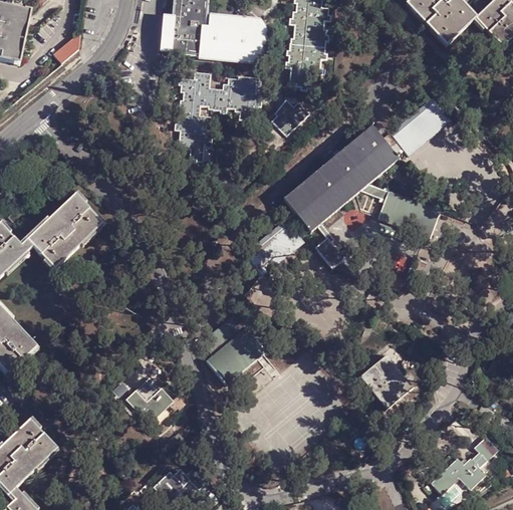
[(175,0),(173,20),(165,20),(162,48),(224,53),(228,25),(208,24),(200,24),(202,0),(175,0)]
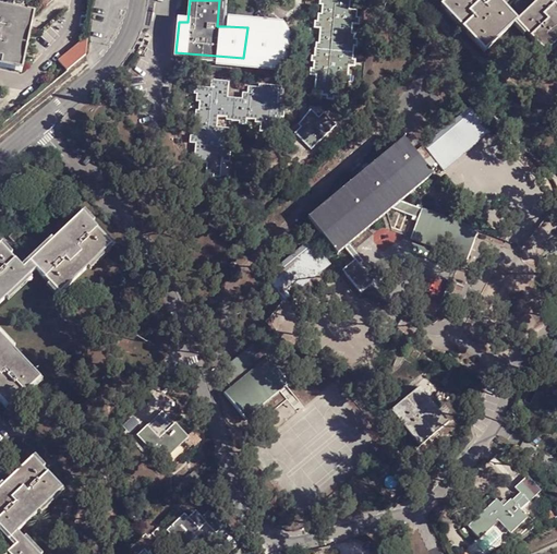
[(219,0),(217,26),(226,26),(228,0),(219,0)]
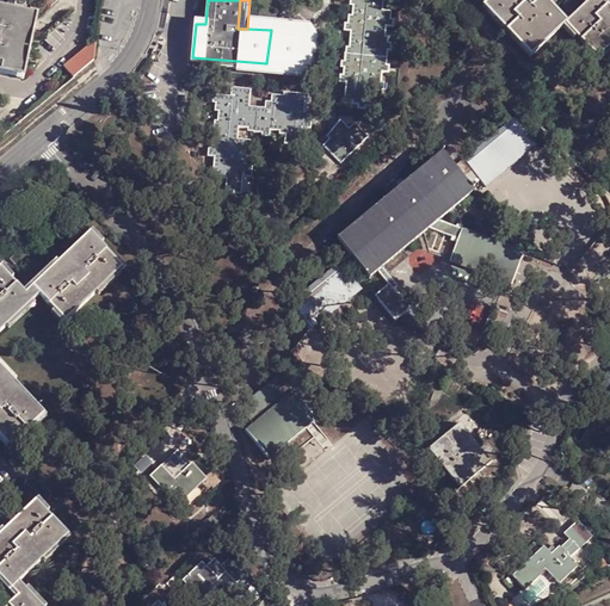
[(368,0),(368,2),(356,1),(355,16),(351,17),(350,35),(353,36),(350,56),(346,56),(345,85),(350,86),(349,103),(362,105),(362,109),(377,109),(379,90),(382,91),(386,76),(382,75),(388,49),(383,45),(386,30),(389,31),(390,14),(381,12),(380,0),(368,0)]
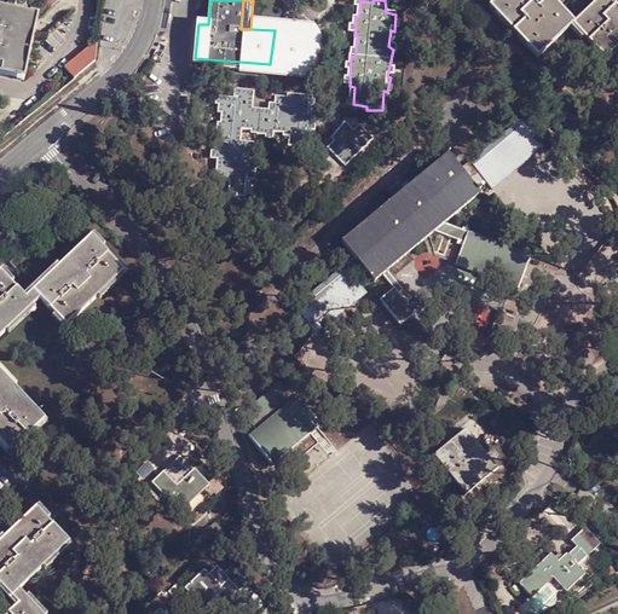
[(538,56),(555,40),(532,16),(549,0),(501,0),(494,9),(538,56)]
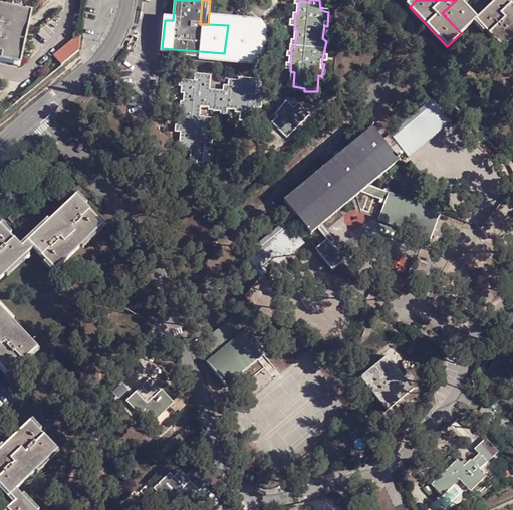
[(456,0),(442,13),(461,33),(475,20),(456,0)]
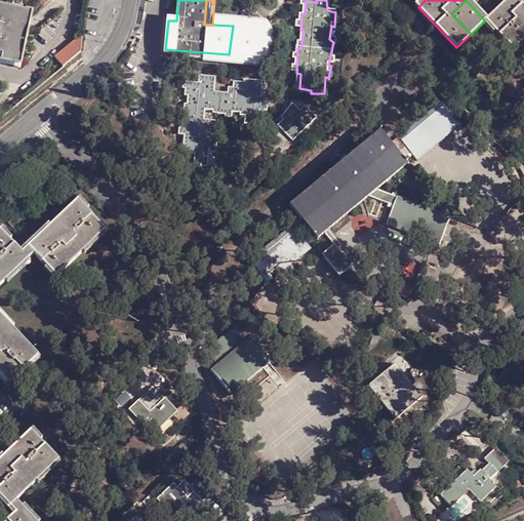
[(485,21),(513,48),(523,38),(523,0),(521,0),(523,3),(523,9),(514,18),(500,6),(485,21)]
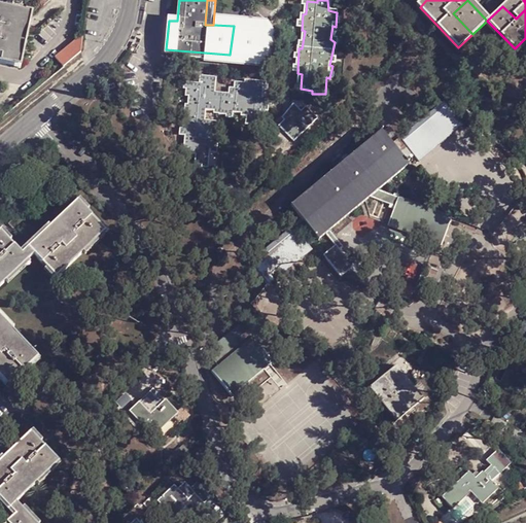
[(525,3),(523,0),(509,0),(502,6),(516,19),(525,9),(525,3)]
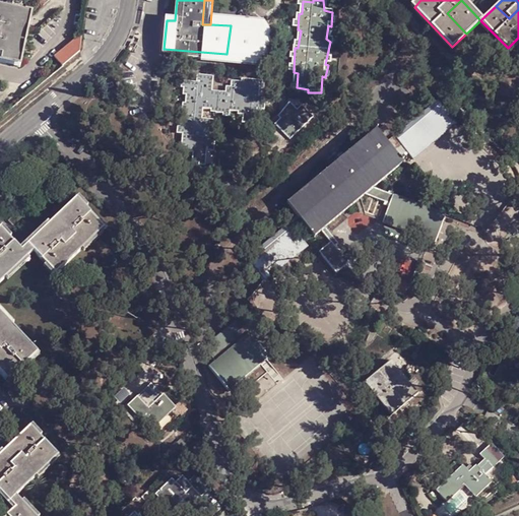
[(33,14),(0,6),(0,54),(9,57),(28,61),(36,28),(29,27),(33,14)]
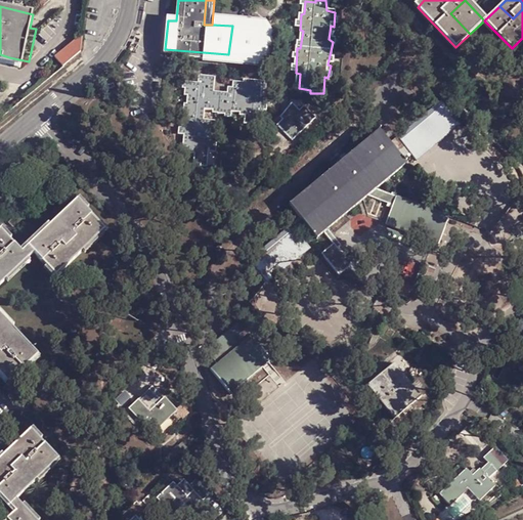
[(39,15),(33,14),(30,28),(36,29),(39,15)]
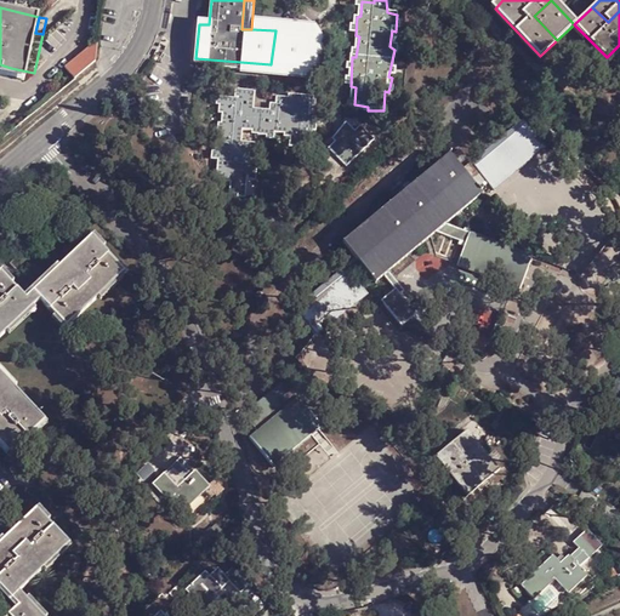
[(279,27),(277,66),(303,68),(306,56),(311,55),(312,43),(307,40),(308,29),(279,27)]
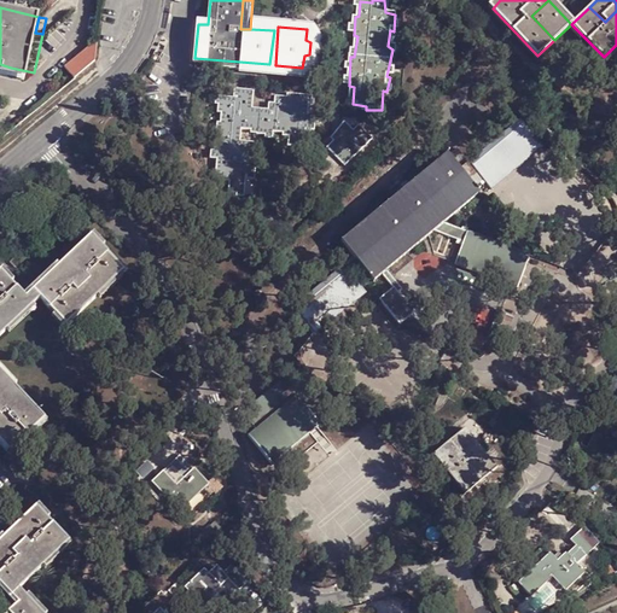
[(60,65),(70,77),(93,59),(95,36),(60,65)]
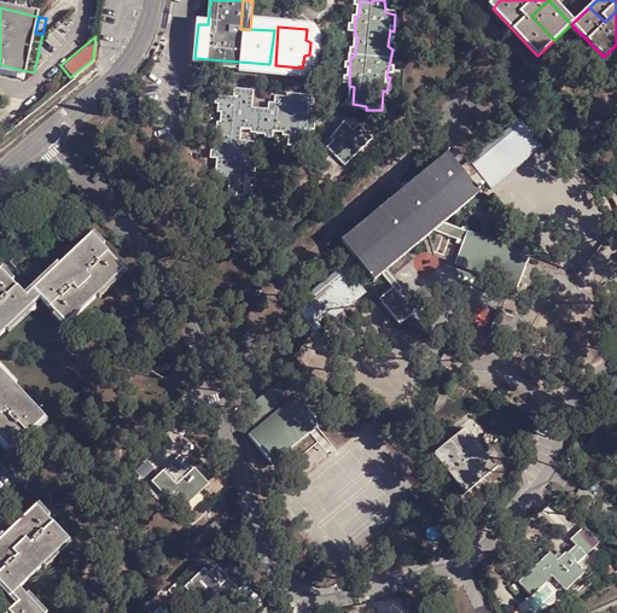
[(34,73),(11,68),(10,75),(33,80),(34,73)]
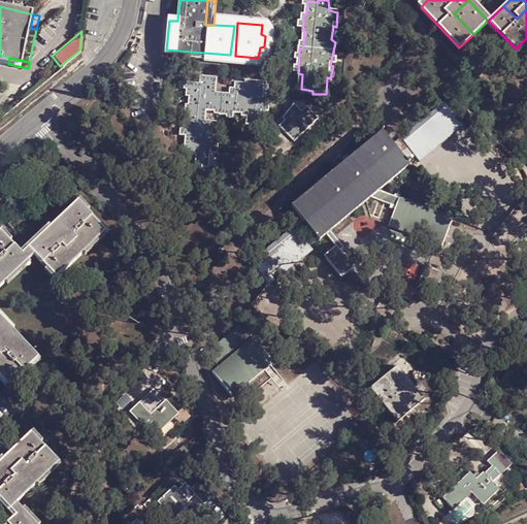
[(192,164),(208,165),(208,150),(215,151),(216,136),(211,136),(212,120),(201,118),(203,108),(218,109),(218,113),(232,113),(232,110),(246,111),(244,122),(260,123),(262,109),(269,111),(270,98),(262,96),(263,82),(248,80),(248,87),(233,85),(232,93),(227,92),(227,98),(211,95),(213,77),(200,75),(198,85),(186,84),(185,97),(188,97),(186,110),(183,110),(179,134),(184,136),(182,152),(193,152),(192,164)]
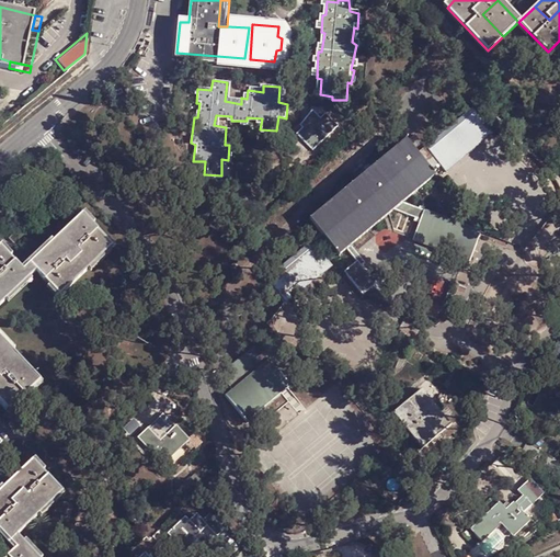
[(472,104),(426,144),(447,170),(493,131),(472,104)]
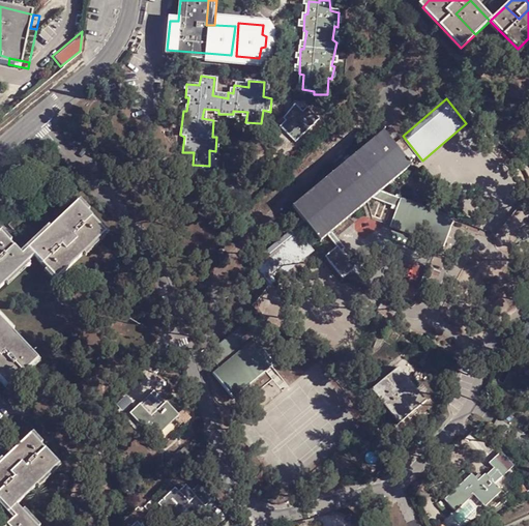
[(251,260),(270,282),(315,247),(302,232),(310,226),(321,237),(373,195),(397,204),(390,225),(443,244),(454,214),(381,187),(412,163),(383,128),(292,204),(302,216),(251,260)]
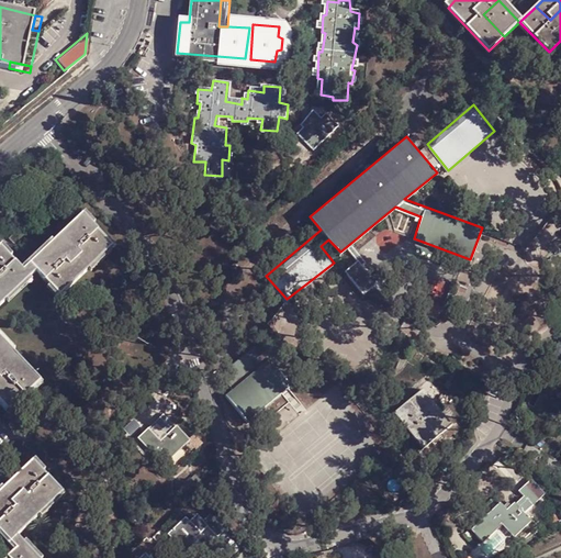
[(0,401),(9,410),(40,381),(0,335),(0,301),(37,269),(56,291),(111,244),(82,213),(21,266),(0,243),(0,401)]
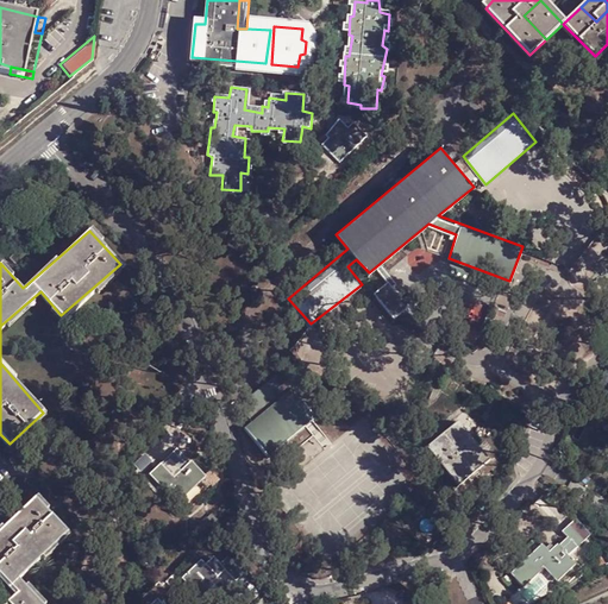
[(244,425),(269,453),(317,414),(277,369),(238,402),(252,419),(244,425)]
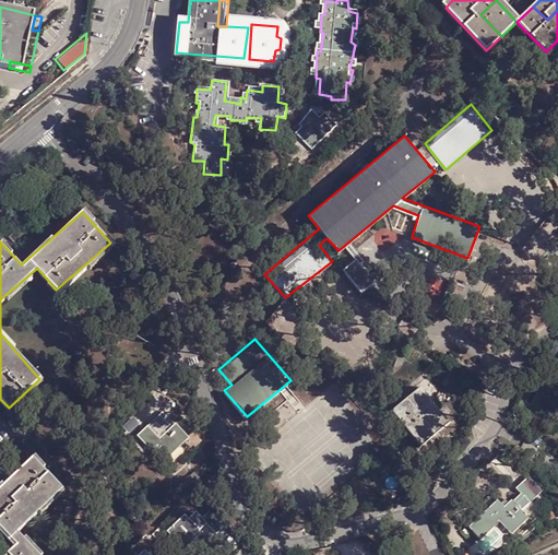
[(420,384),(391,409),(420,445),(450,418),(420,384)]
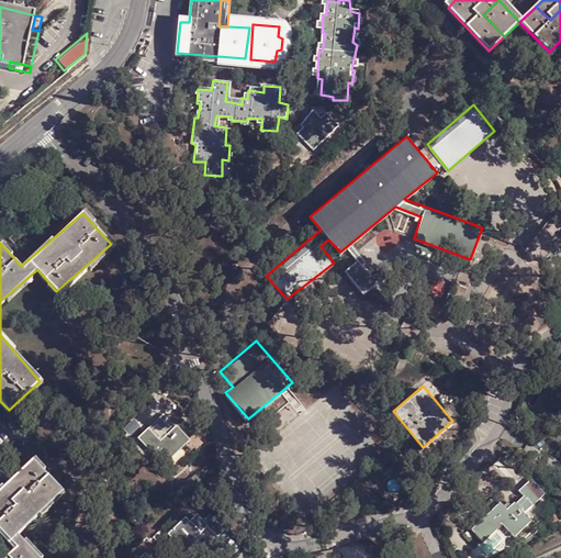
[(149,424),(139,434),(163,460),(188,435),(166,410),(156,417),(166,431),(159,435),(149,424)]
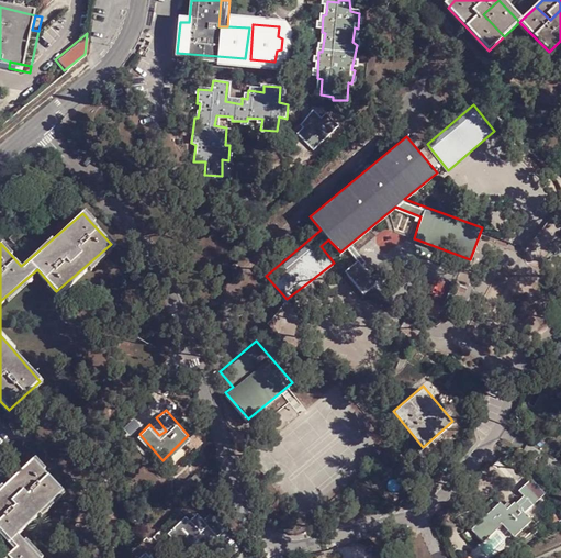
[(63,488),(31,454),(0,481),(0,533),(9,543),(20,533),(17,529),(63,488)]
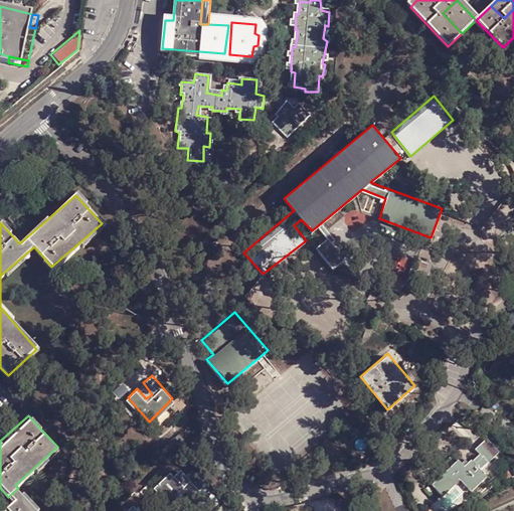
[(459,458),(433,484),(443,495),(460,477),(471,488),(486,474),(480,468),(486,462),(494,455),(480,440),(474,447),(478,452),(466,465),(459,458)]
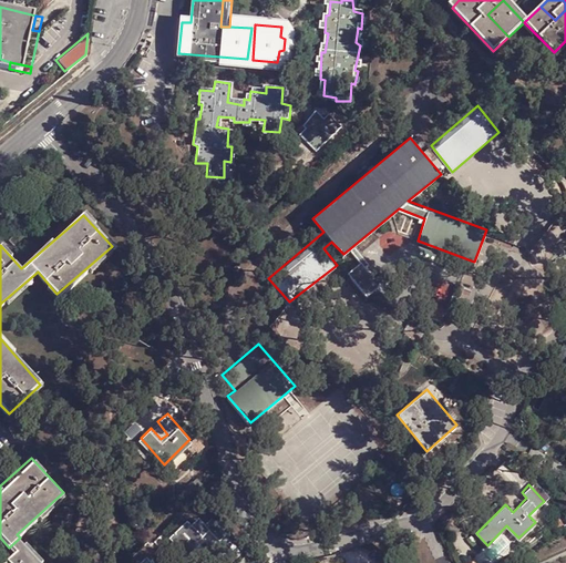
[(214,514),(206,522),(220,536),(226,530),(214,514)]
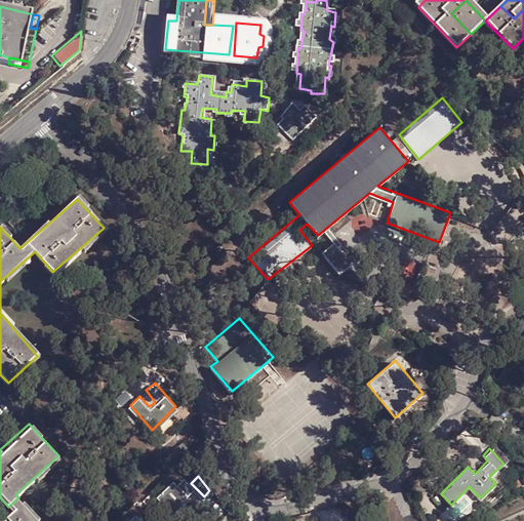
[(173,479),(157,493),(182,520),(205,520),(210,517),(196,501),(189,508),(179,497),(186,491),(173,479)]
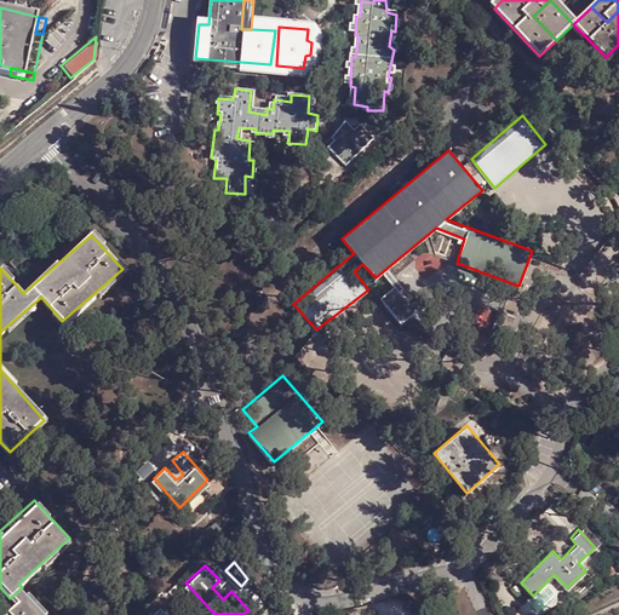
[(13,602),(0,613),(0,614),(46,614),(22,587),(10,598),(13,602)]
